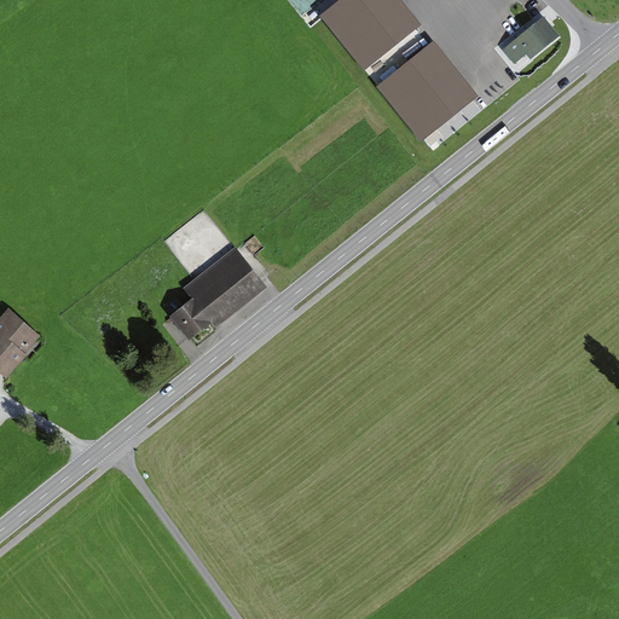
[(400,0),(340,0),(320,16),(365,71),(422,25),(400,0)]
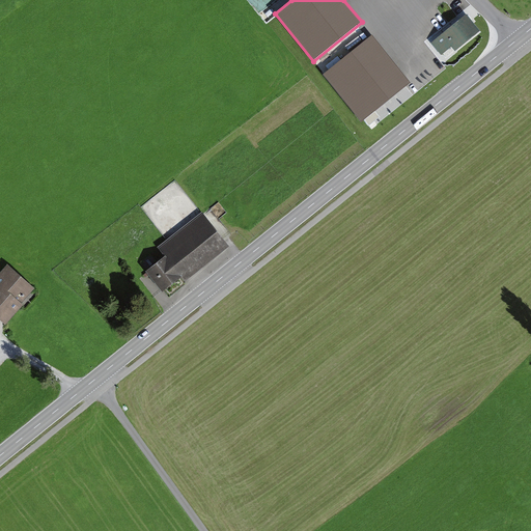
[(480,31),(467,16),(434,43),(447,58),(480,31)]
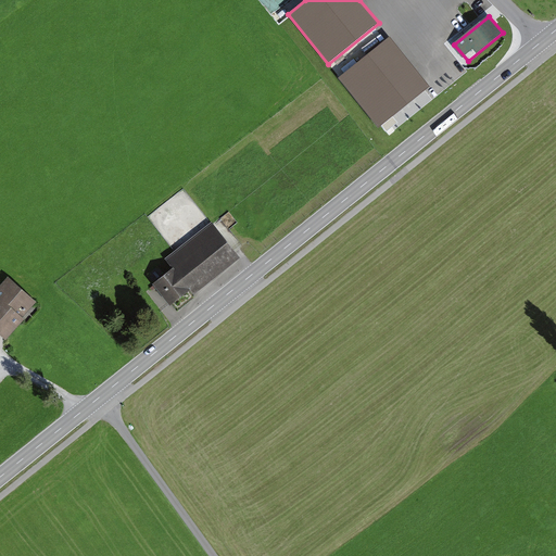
[(390,37),(340,78),(380,127),(430,87),(390,37)]
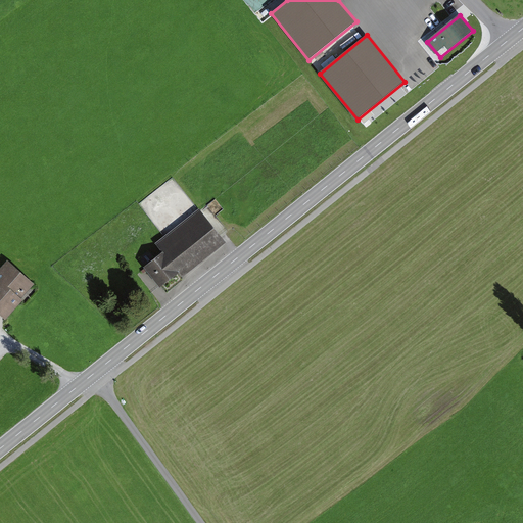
[(226,241),(199,207),(156,242),(162,250),(144,265),(160,285),(179,271),(183,275),(226,241)]
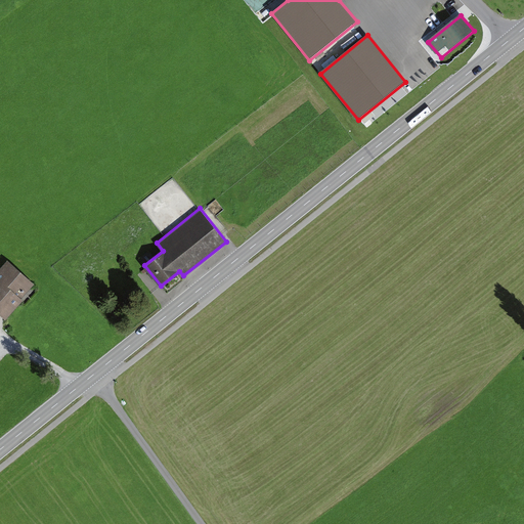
[(39,286),(8,259),(0,268),(0,313),(8,321),(39,286)]
